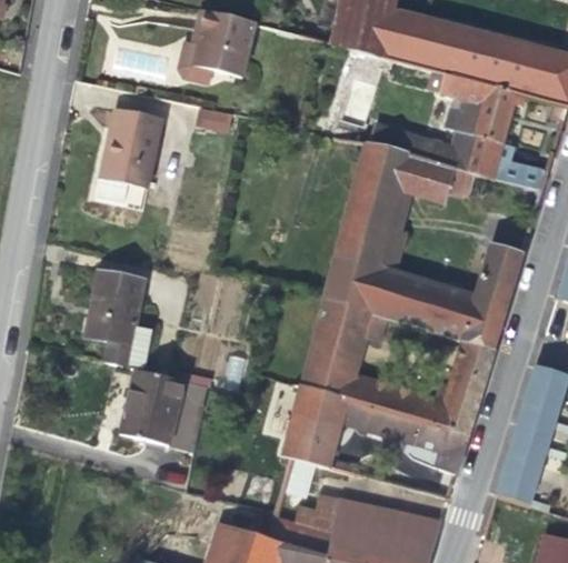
[(394,8),(396,0),(340,0),(331,42),(385,57),(394,8)]
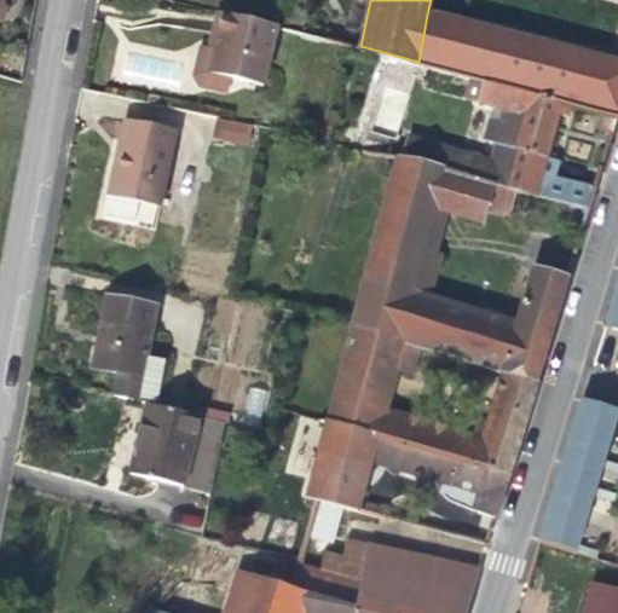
[(264,84),(278,23),(215,7),(211,29),(218,30),(214,46),(208,71),(209,71),(235,77),(264,84)]
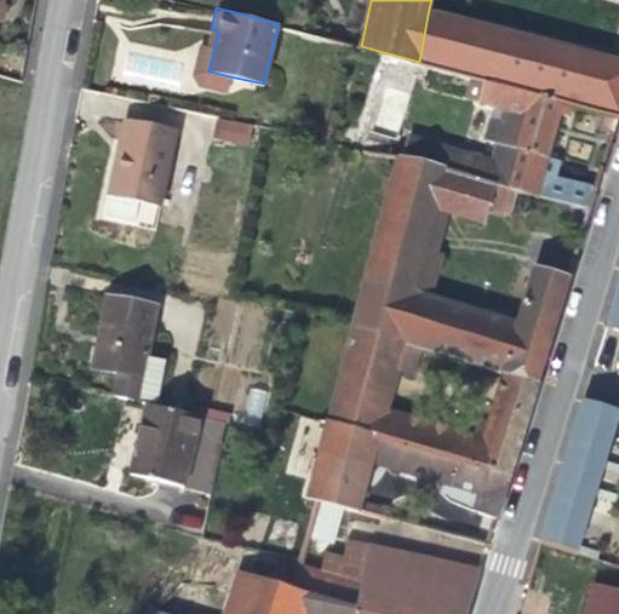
[(456,72),(466,19),(429,9),(419,62),(456,72)]
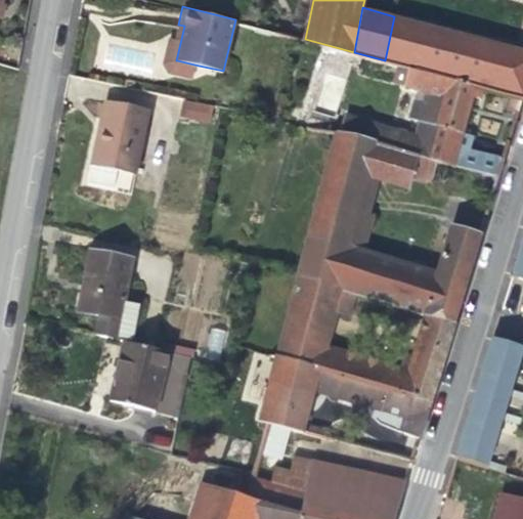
[(522,50),(394,16),(385,60),(398,63),(484,87),(522,97),(522,50)]
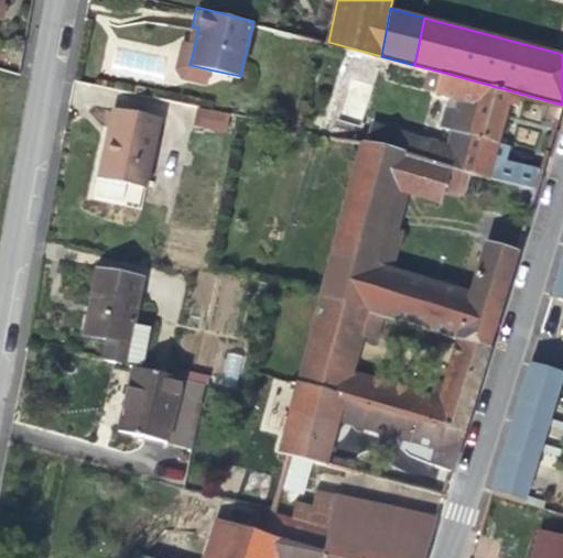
[(195,42),(198,28),(192,26),(191,33),(188,41),(195,42)]
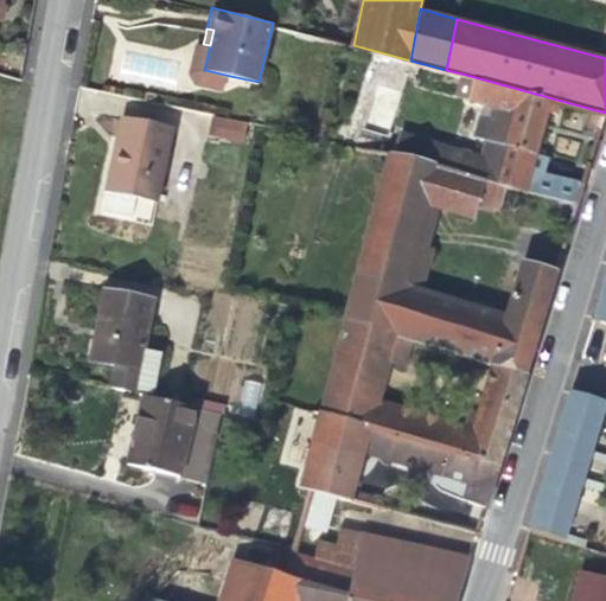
[(227,91),(230,76),(205,70),(202,85),(227,91)]
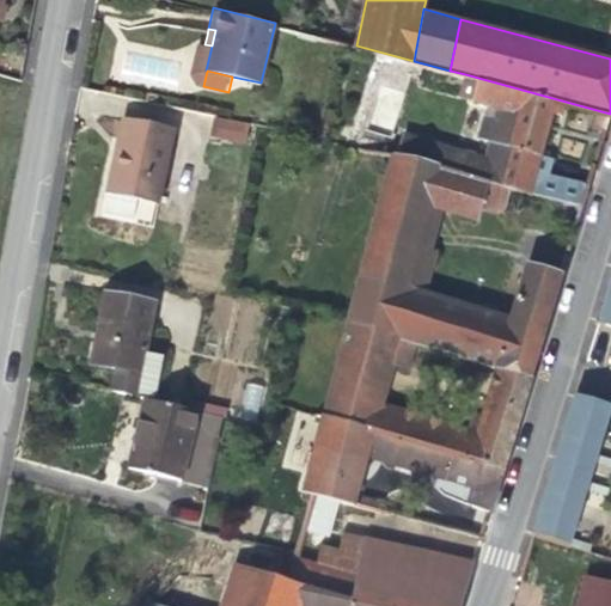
[(550,124),(554,110),(562,114),(566,102),(465,74),(460,93),(475,97),(475,99),(489,104),(498,106),(495,115),(487,114),(481,136),(493,139),(488,155),(433,140),(427,161),(445,166),(468,173),(490,179),(512,185),(584,204),(591,184),(549,173),(554,157),(543,153),(550,124)]
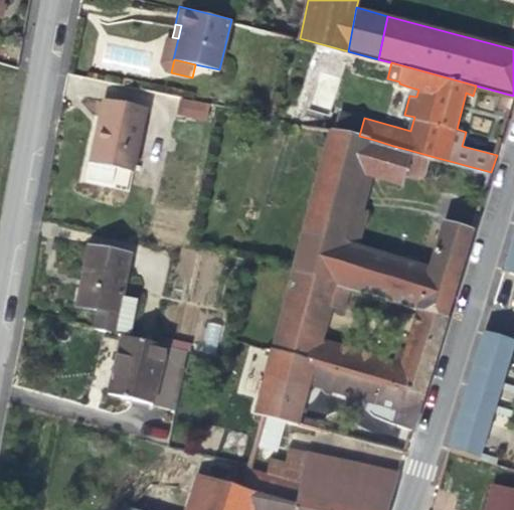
[(329,115),(341,74),(318,68),(307,108),(329,115)]
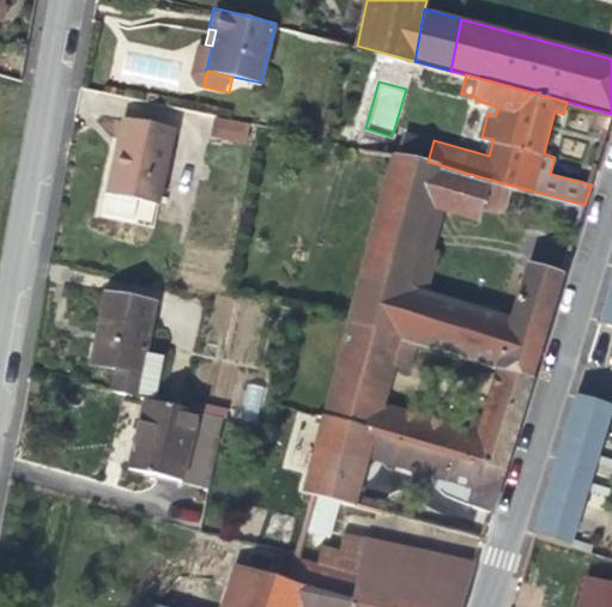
[(496,115),(498,107),(490,104),(488,114),(496,115)]
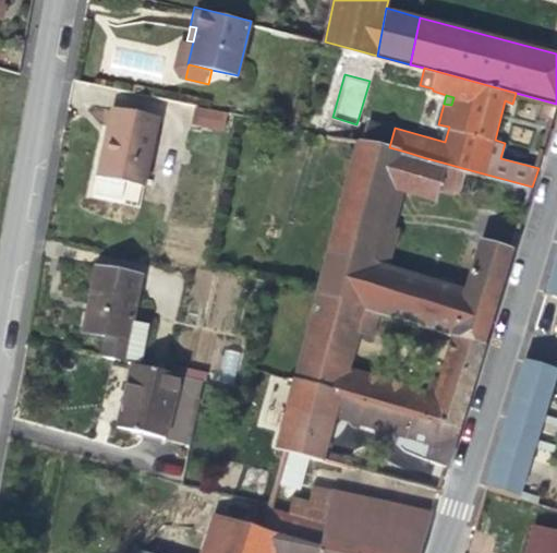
[(225,125),(227,110),(193,103),(191,119),(223,125),(225,125)]
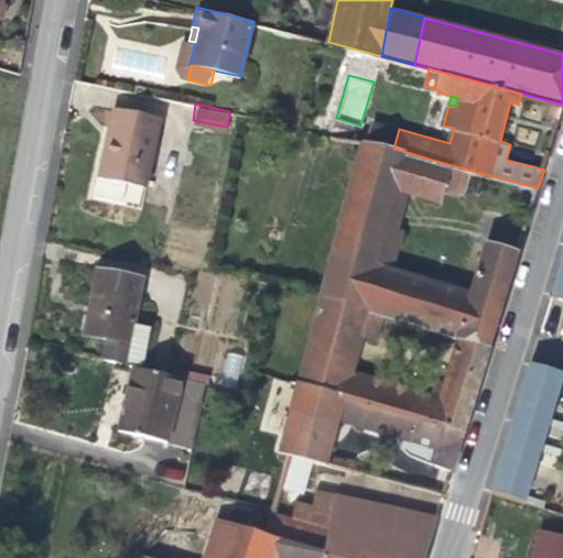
[(147,185),(161,118),(117,108),(111,133),(107,132),(99,174),(95,190),(122,197),(126,181),(147,185)]
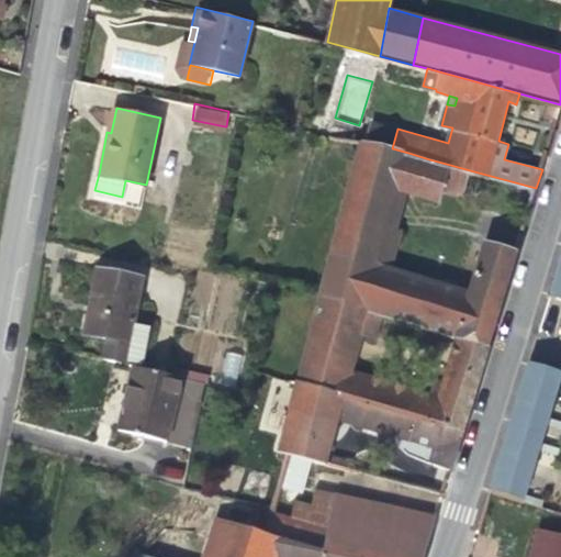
[(392,148),(397,129),(372,121),(366,142),(392,148)]
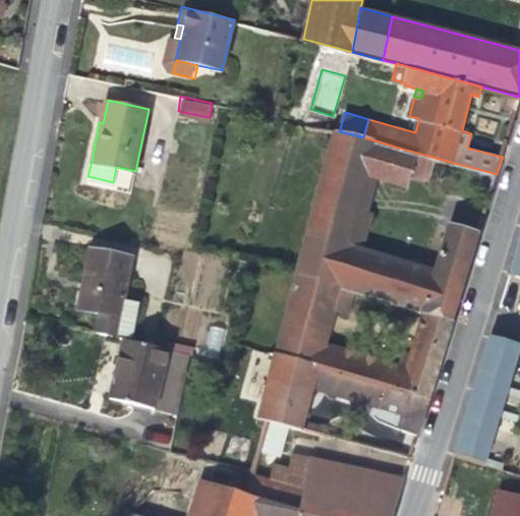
[(418,266),(362,246),(348,242),(353,224),(367,228),(371,212),(357,209),(368,172),(379,141),(363,137),(339,131),(335,129),(313,212),(297,269),(342,283),(354,287),(424,309),(453,319),(471,259),(479,231),(450,222),(442,248),(438,261),(430,259),(427,268),(419,265),(418,266)]
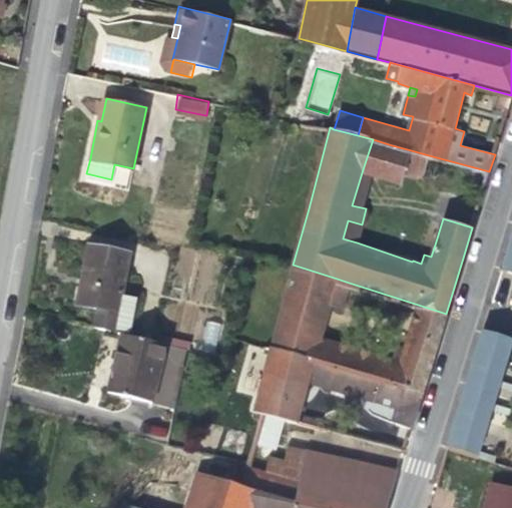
[(382,175),(392,145),(373,139),(363,169),(382,175)]
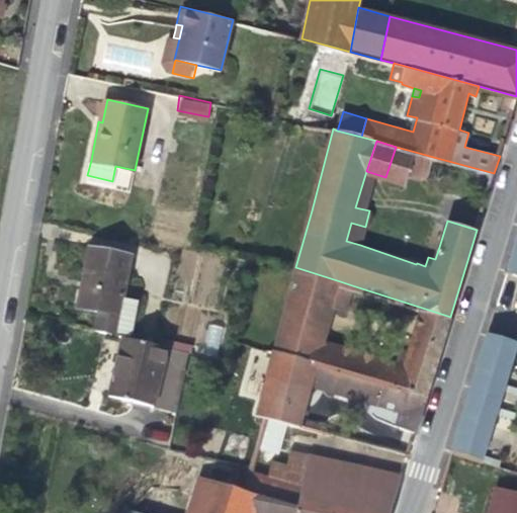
[(410,171),(415,152),(396,147),(385,177),(403,182),(406,170),(410,171)]
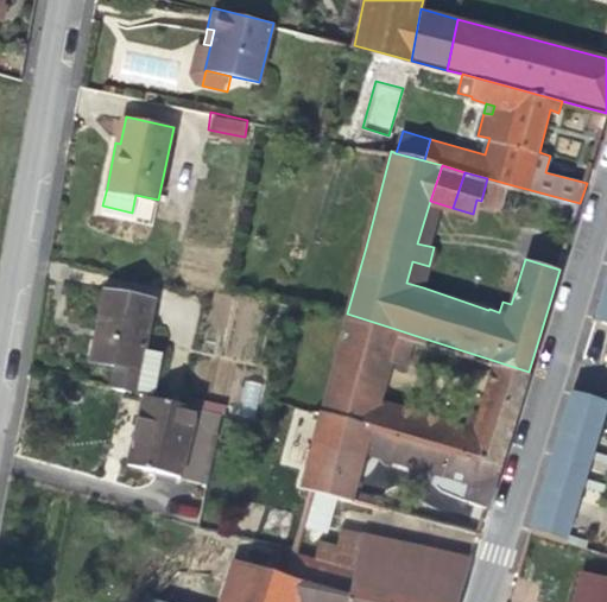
[(503,207),(509,184),(487,178),(481,201),(503,207)]
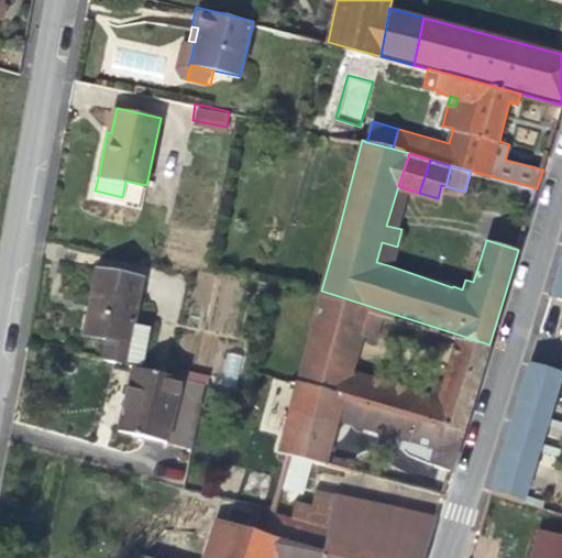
[(142,206),(146,185),(125,181),(122,197),(121,201),(142,206)]
